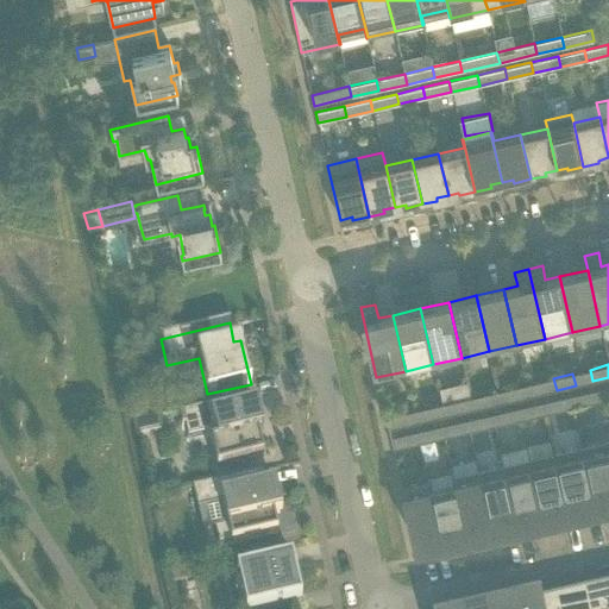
[(557,390),(553,378),(534,383),(537,394),(557,390)]
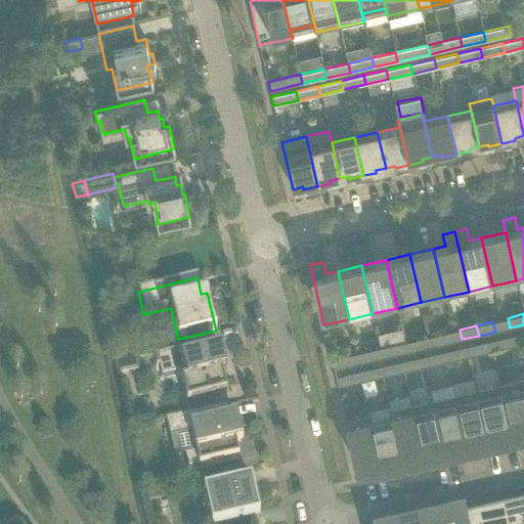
[(445,333),(429,337),(431,346),(447,343),(445,333)]
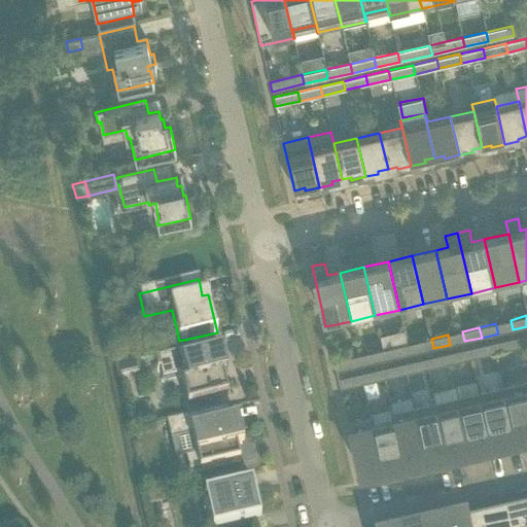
[(433,348),(431,339),(414,342),(417,352),(433,348)]
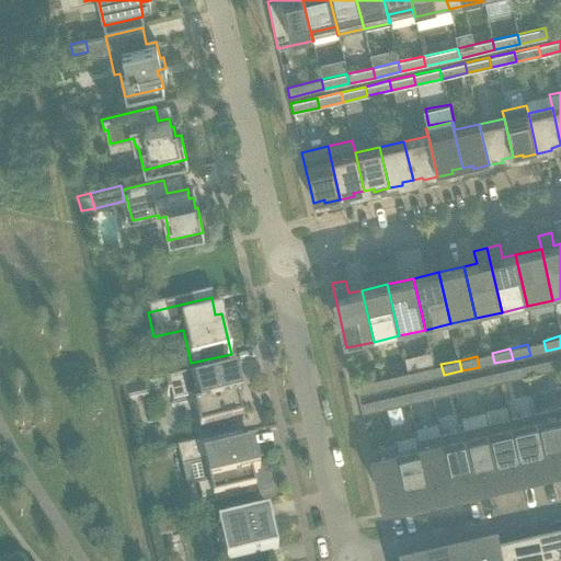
[(542,361),(525,364),(527,375),(545,370),(542,361)]
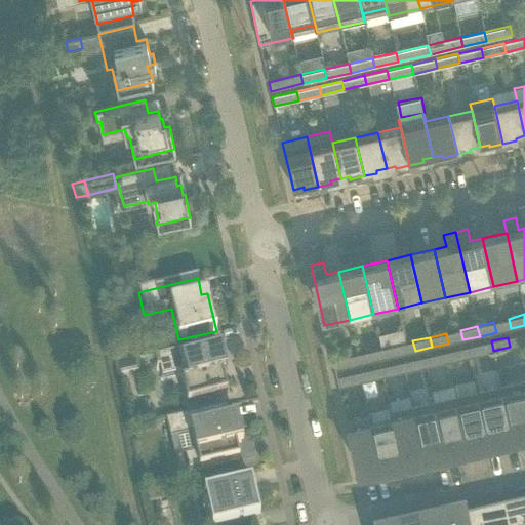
[(493,351),(491,340),(474,345),(477,355),(493,351)]
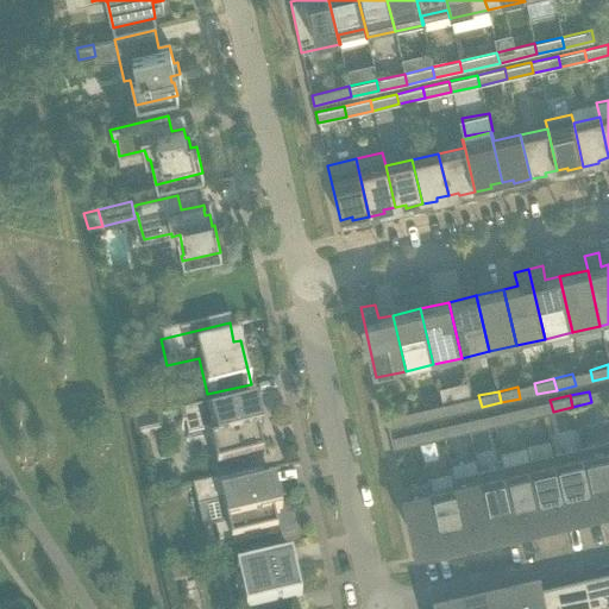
[(211,444),(212,449),(217,470),(263,459),(258,435),(263,434),(261,426),(257,408),(243,412),(240,399),(182,412),(186,426),(184,426),(187,439),(208,434),(213,433),(215,443),(211,444)]
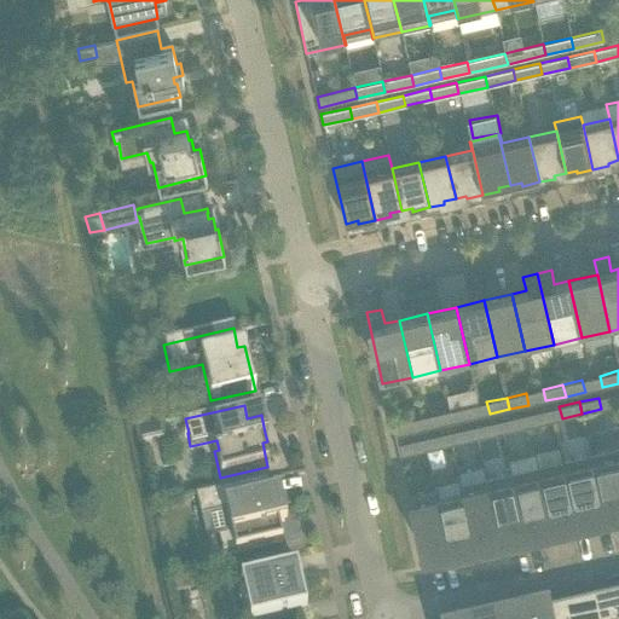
[(469,406),(450,410),(452,422),(472,417),(469,406)]
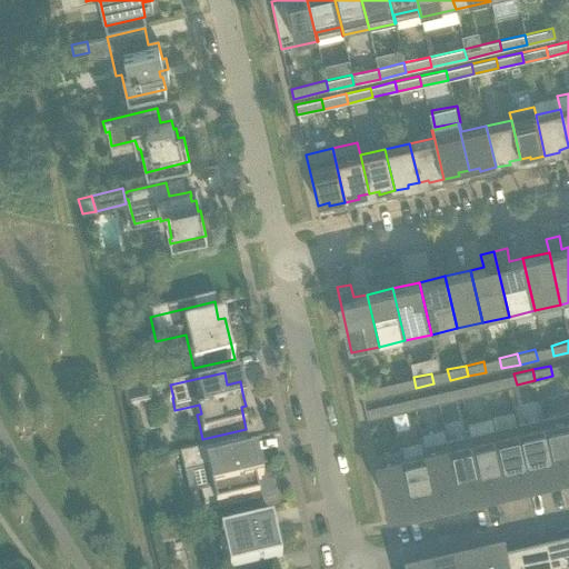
[(416,388),(413,377),(396,381),(398,392),(416,388)]
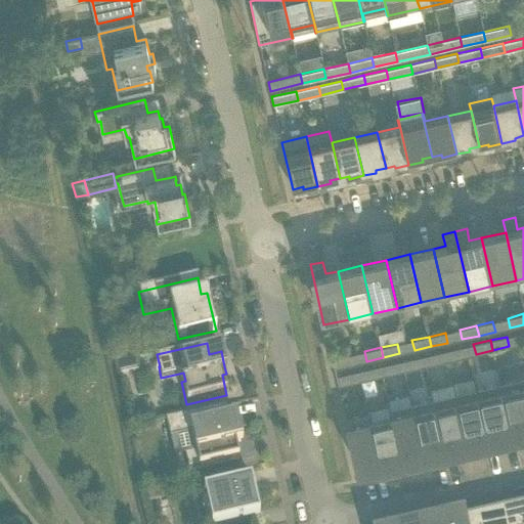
[(459,347),(444,351),(446,360),(461,357),(459,347)]
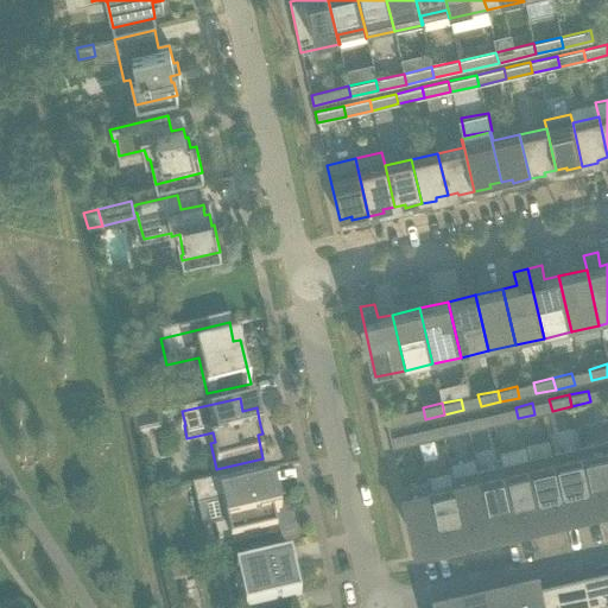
[(518,418),(515,407),(499,411),(501,423),(518,418)]
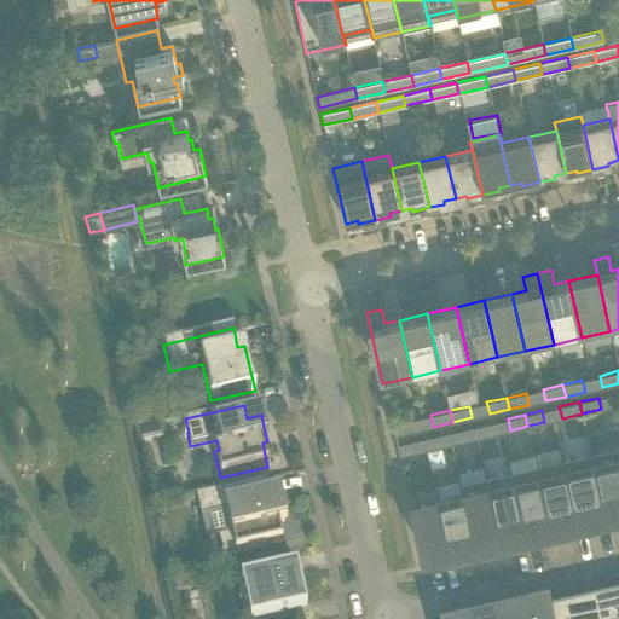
[(415,431),(412,420),(392,423),(394,435),(415,431)]
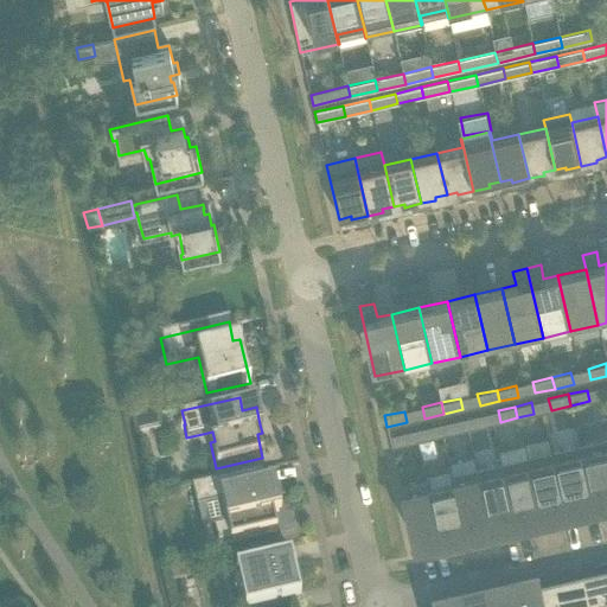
[(481,414),(465,417),(467,429),(484,426),(481,414)]
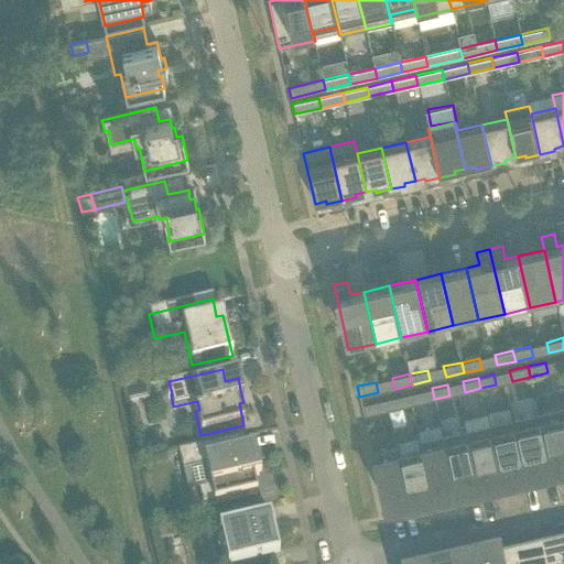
[(122,392),(126,405),(148,400),(145,388),(122,392)]
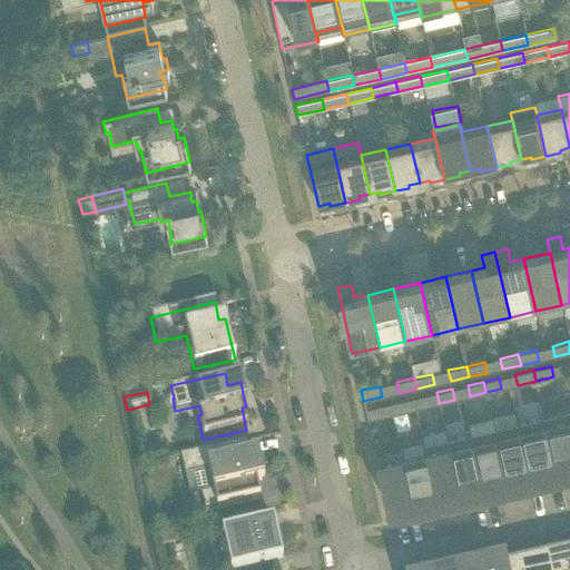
[(439,403),(436,392),(421,396),(423,406),(439,403)]
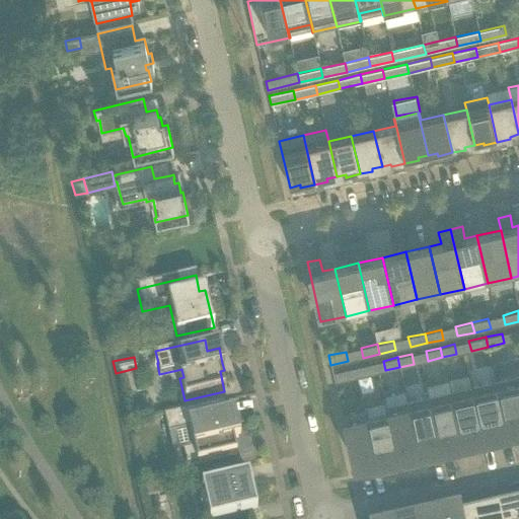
[(369,364),(355,367),(357,377),(371,374),(369,364)]
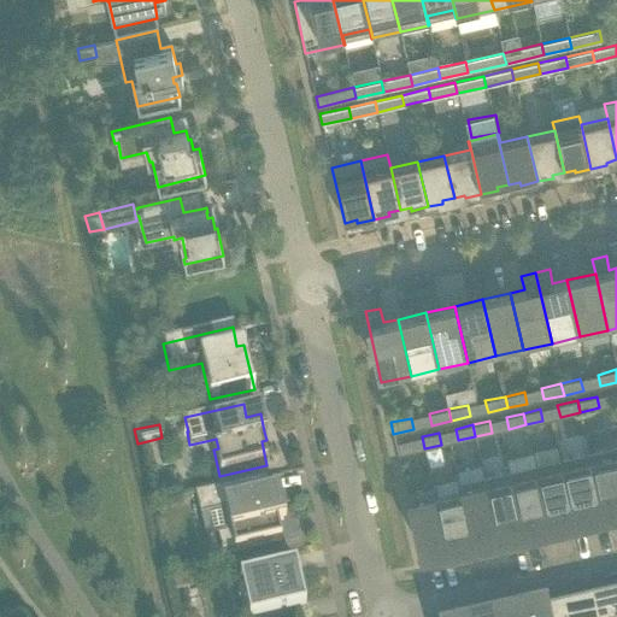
[(424,448),(422,436),(405,440),(407,452),(424,448)]
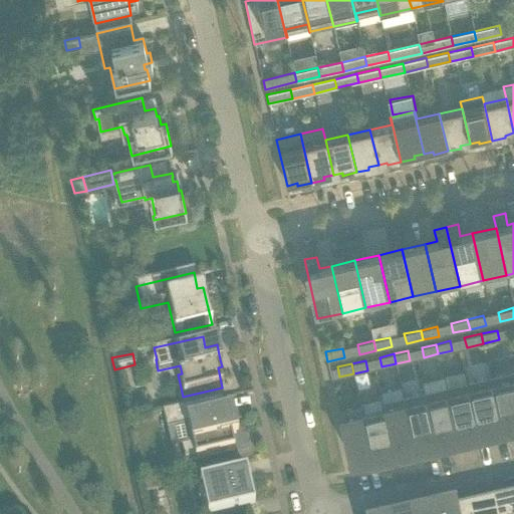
[(513,372),(513,371),(490,376),(501,424),(513,421),(513,372)]
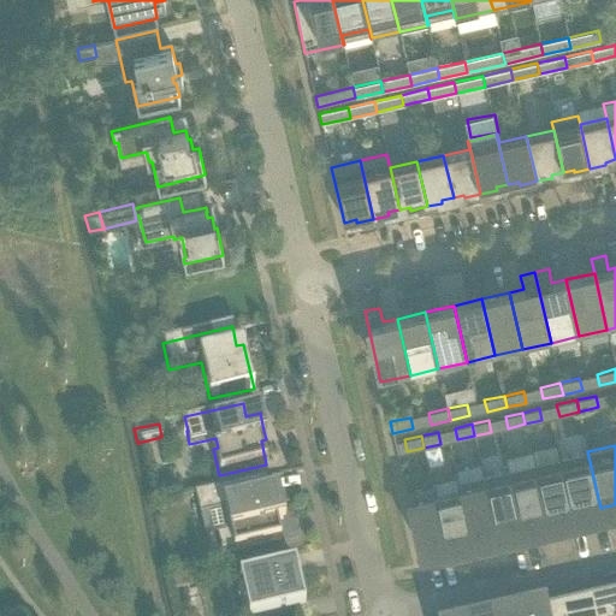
[(587,451),(560,458),(573,515),(600,508),(587,451)]
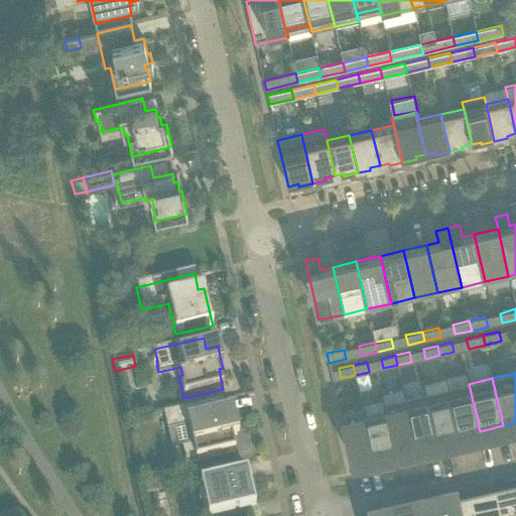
[(469,384),(447,388),(459,436),(480,431),(469,384)]
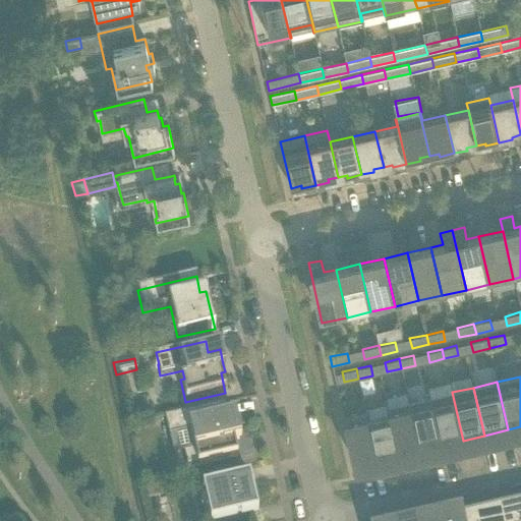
[(452,392),(430,397),(442,446),(463,441),(452,392)]
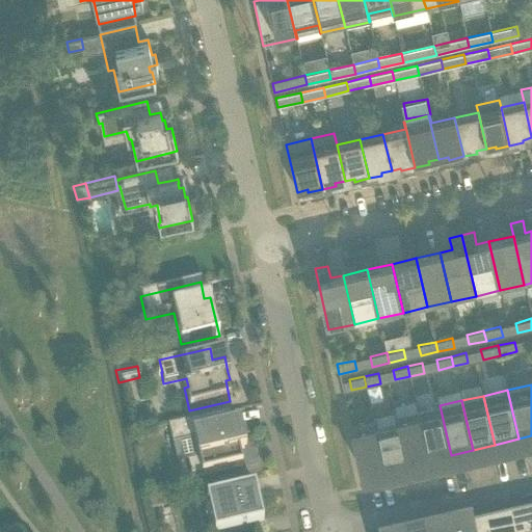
[(440,405),(418,410),(429,459),(451,455),(440,405)]
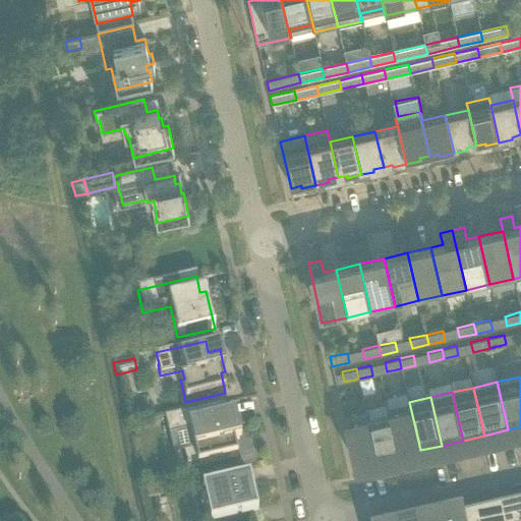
[(388,407),(387,407),(387,409),(389,415),(390,415),(399,455),(420,450),(409,402),(388,407)]
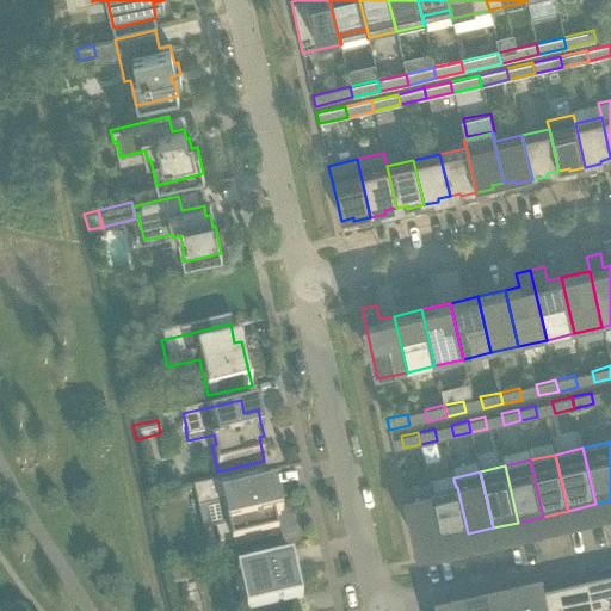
[(264,473),(193,489),(198,511),(222,505),(228,528),(215,531),(218,545),(217,545),(218,550),(278,536),(277,532),(275,524),(275,519),(282,517),(276,488),(267,491),(264,473)]
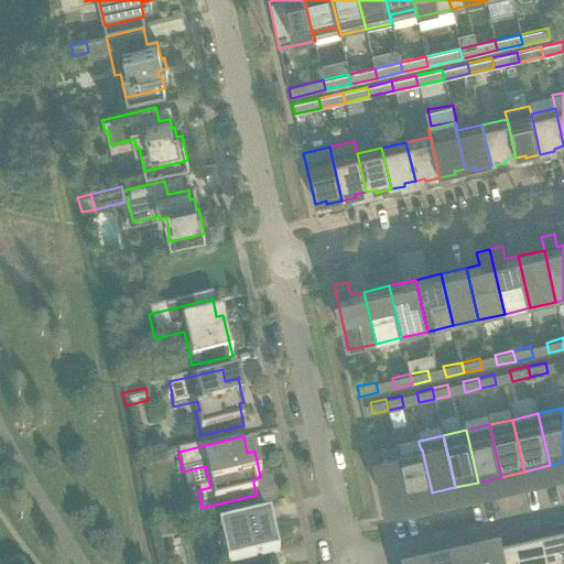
[(418,437),(397,443),(398,446),(400,455),(399,455),(409,498),(432,492),(422,449),(421,449),(419,443),(419,441),(418,437)]
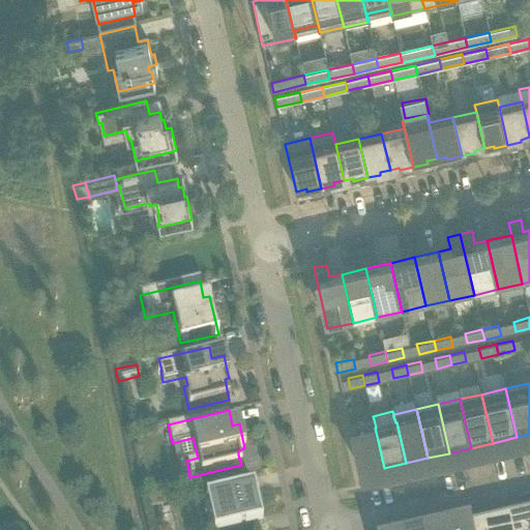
[(373,419),(350,424),(361,473),(384,468),(375,428),(376,428),(374,419),(373,419)]
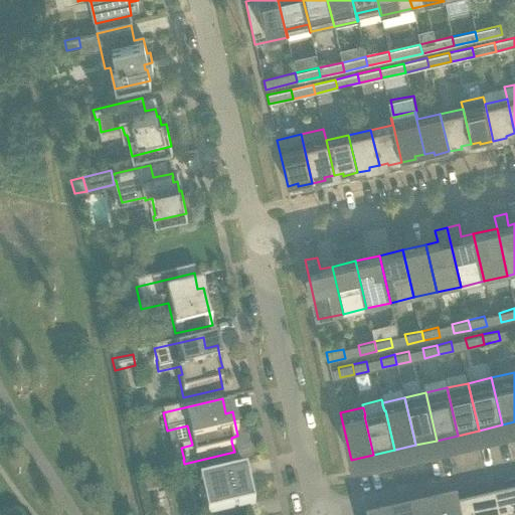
[(246,474),(234,477),(199,485),(206,514),(228,514),(254,509),(246,474)]
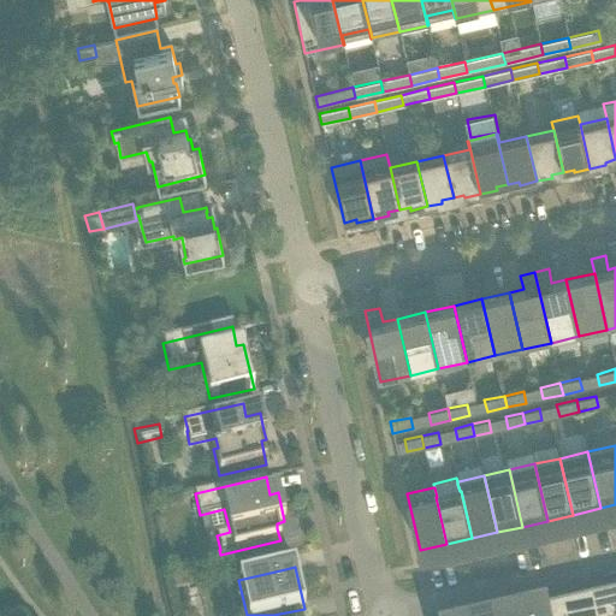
[(615,615),(615,596),(588,603),(592,615),(615,615)]
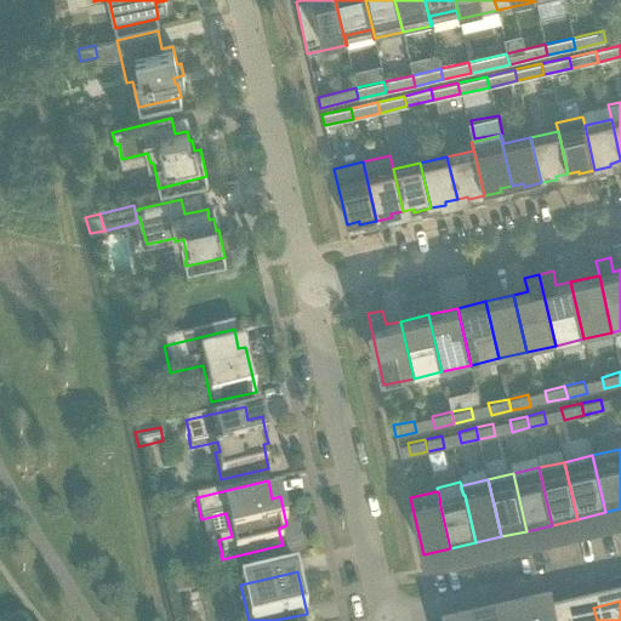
[(547,620),(597,620),(593,608),(546,619),(547,620)]
